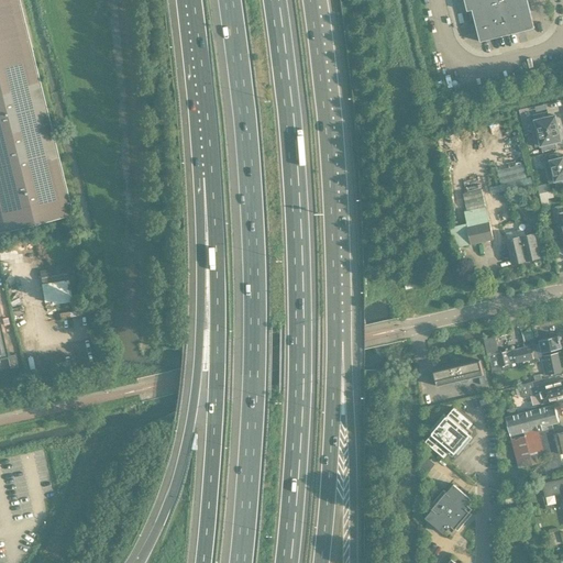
[(0,0),(0,232),(73,214),(19,0),(0,0)]
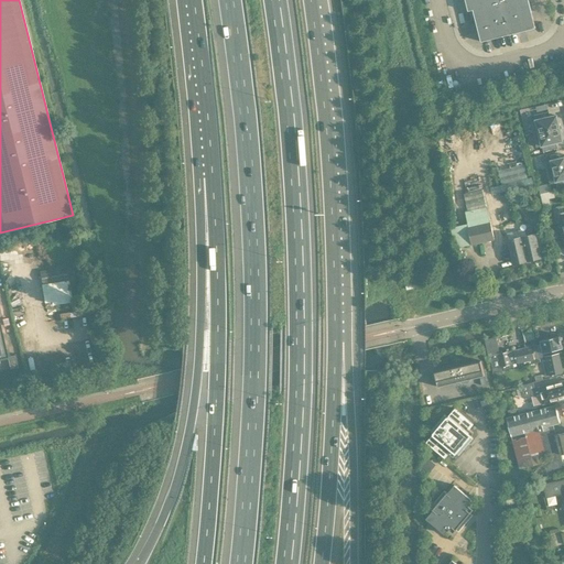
[(499,0),(465,0),(468,11),(473,10),(500,3),(499,0)]
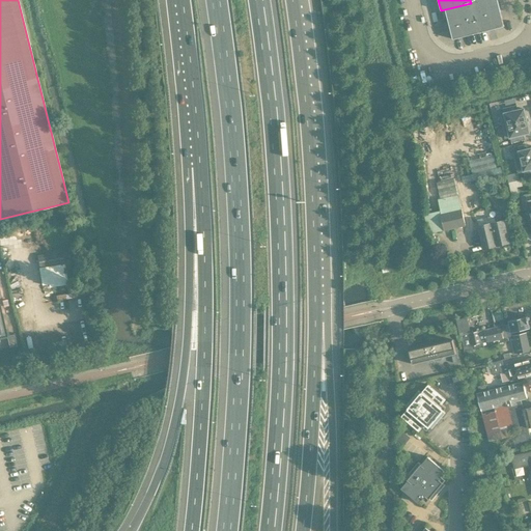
[(481,0),(471,3),(445,9),(452,39),(504,26),(497,0),(481,0)]
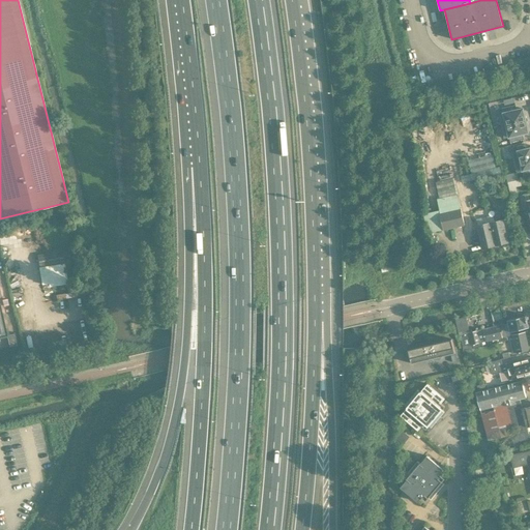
[(516,105),(513,97),(503,100),(505,108),(516,105)]
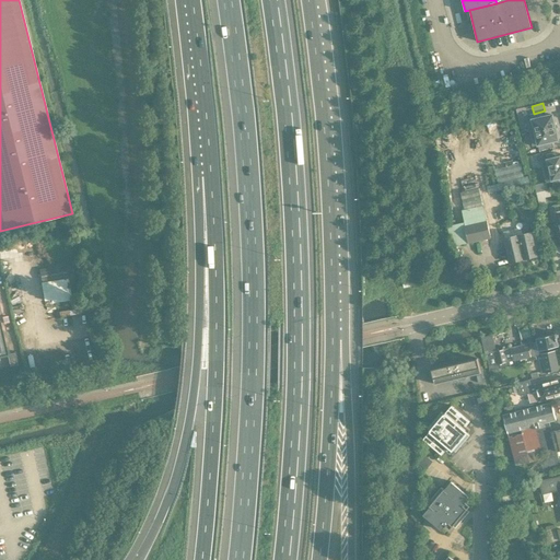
[(526,121),(529,133),(556,128),(552,115),(546,116),(545,111),(534,114),(531,114),(532,119),(526,121)]
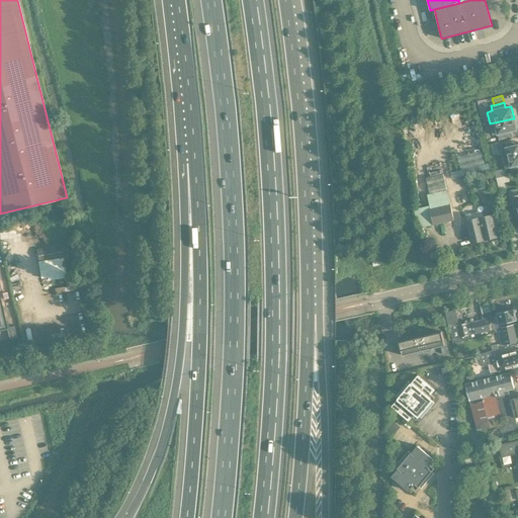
[(514,118),(490,123),(493,136),(498,135),(499,140),(512,136),(511,132),(517,130),(514,118)]
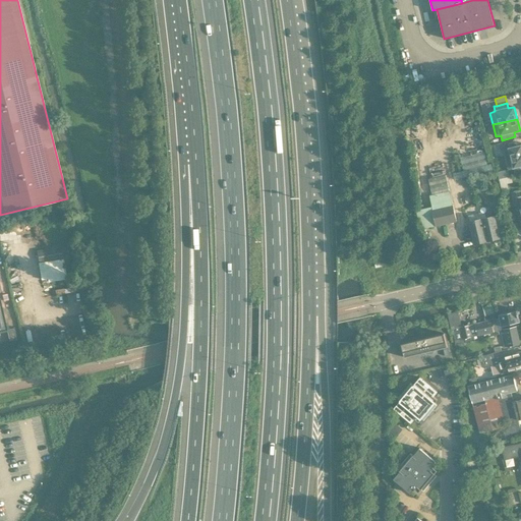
[(520,143),(520,145),(520,146),(517,147),(516,141),(508,143),(509,149),(504,150),(507,160),(509,169),(514,168),(515,173),(520,171),(520,143)]
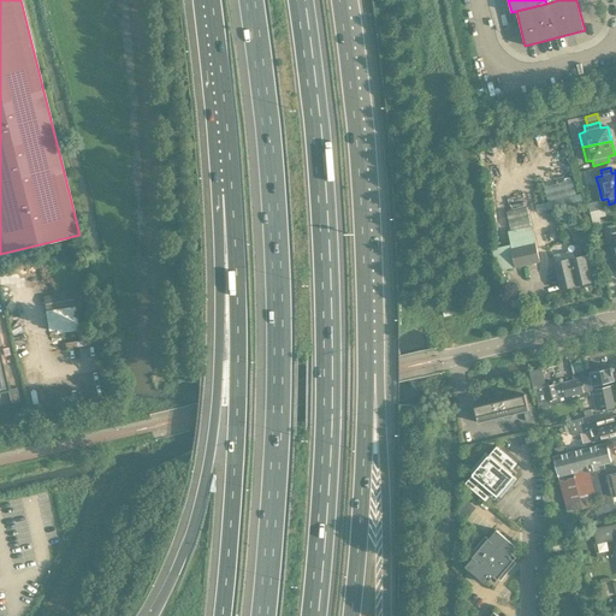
[(538,212),(582,201),(580,193),(576,194),(573,181),(544,187),(548,201),(535,203),(538,212)]
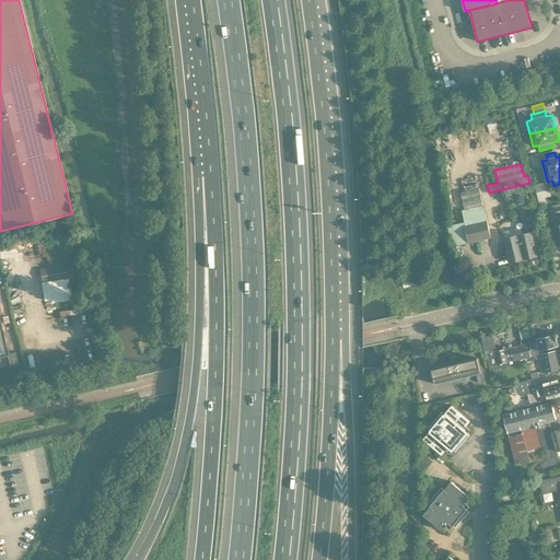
[(464,206),(482,201),(479,187),(461,191),(464,206)]
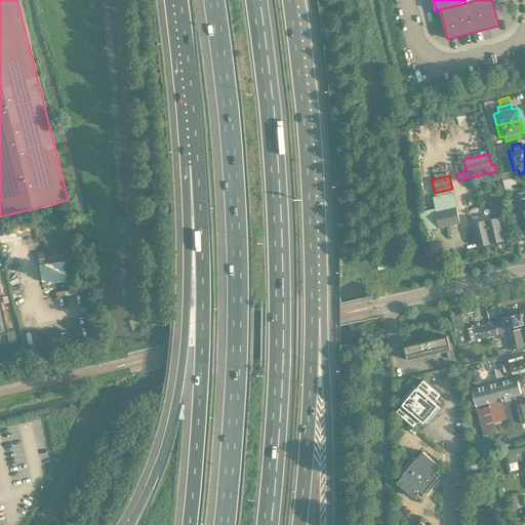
[(524,190),(524,175),(524,176),(507,179),(509,194),(524,190)]
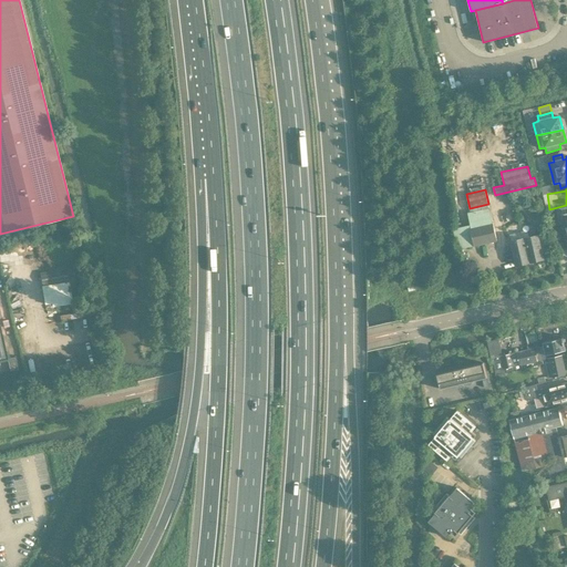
[(475,245),(497,239),(490,207),(467,213),(475,245)]
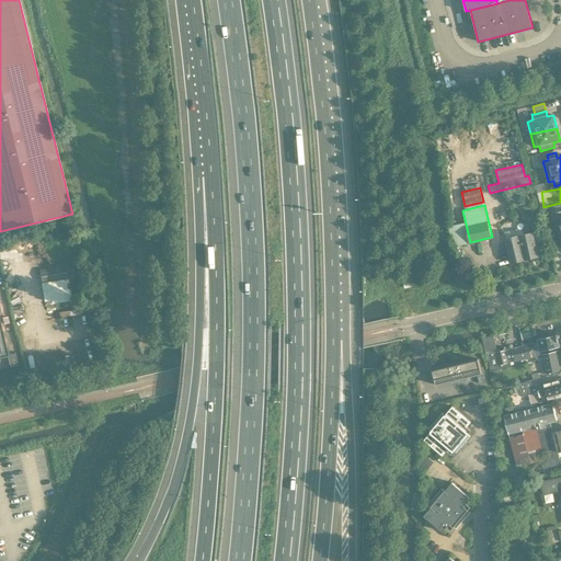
[(538,256),(533,232),(524,235),(522,228),(517,229),(524,260),(538,256)]
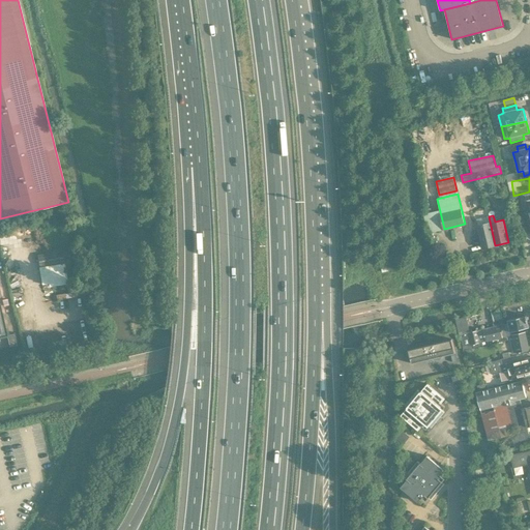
[(495,245),(489,216),(476,219),(478,226),(477,226),(482,248),(495,245)]
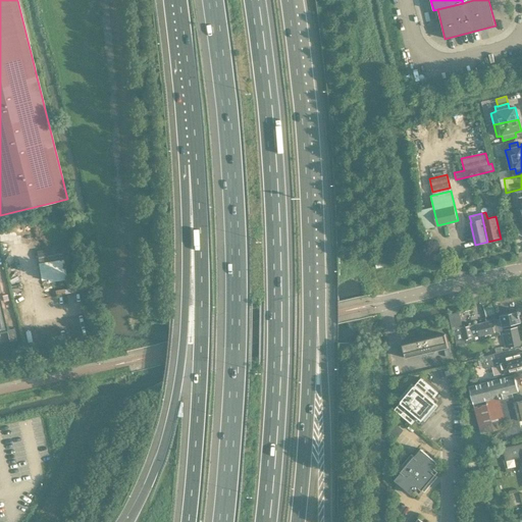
[(63,260),(61,247),(37,251),(39,264),(63,260)]
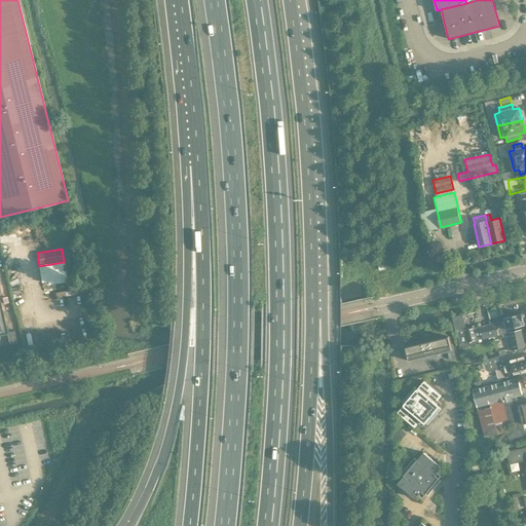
[(496,305),(489,307),(486,307),(489,318),(499,316),(496,305)]
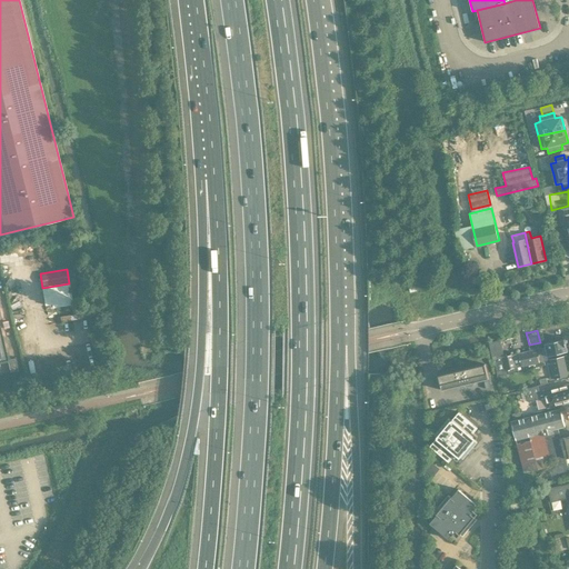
[(568,351),(565,339),(545,343),(548,357),(568,351)]
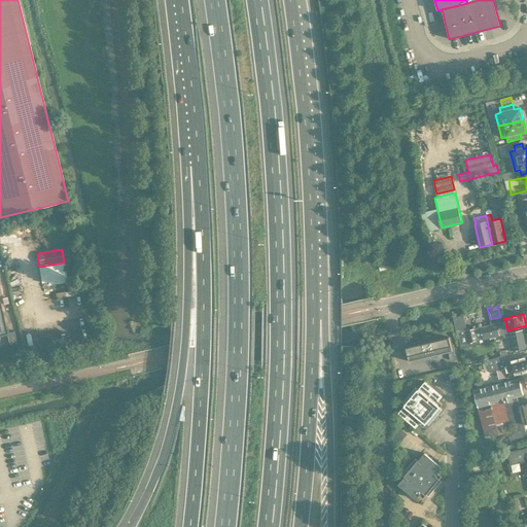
[(501,322),(481,327),(485,343),(505,338),(501,322)]
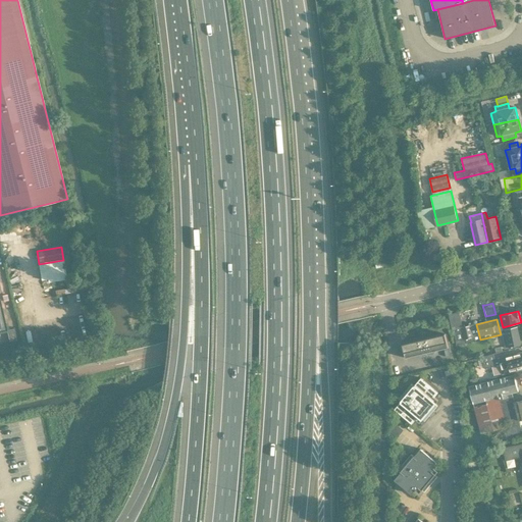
[(460,344),(480,340),(476,324),(457,329),(460,344)]
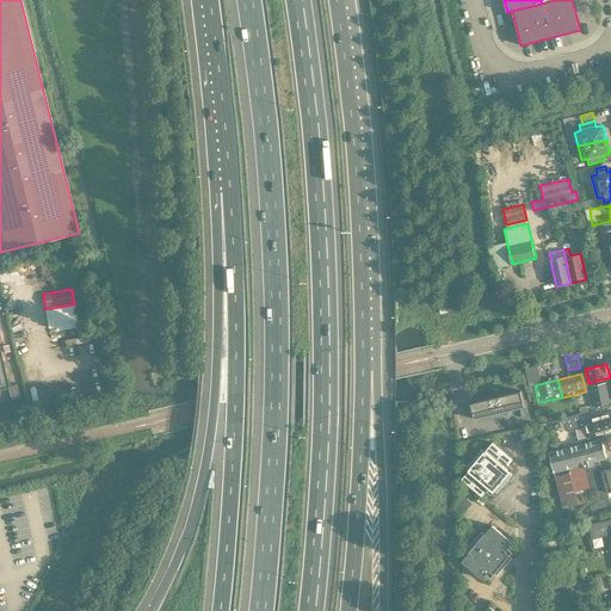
[(605,383),(591,387),(592,392),(588,393),(590,395),(593,395),(594,401),(591,402),(592,406),(596,405),(596,407),(610,403),(605,383)]
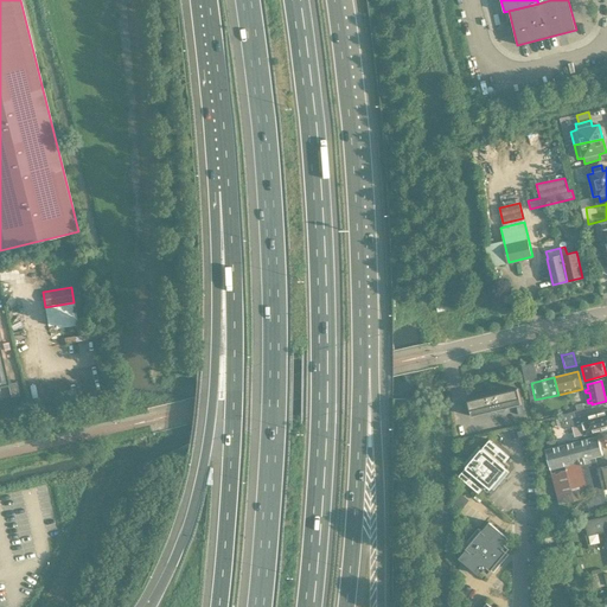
[(16,382),(8,384),(12,397),(19,396),(16,382)]
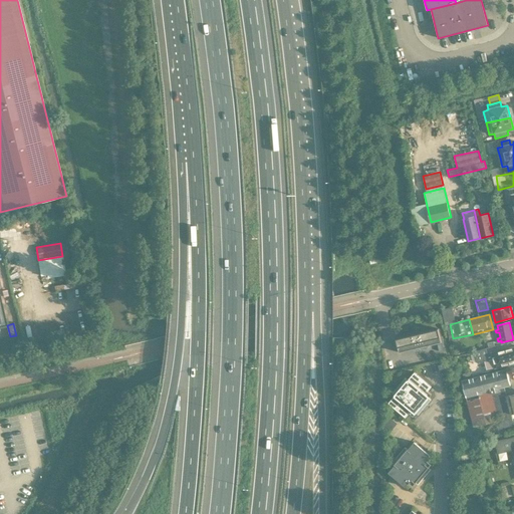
[(438,328),(396,339),(399,352),(442,342),(438,328)]
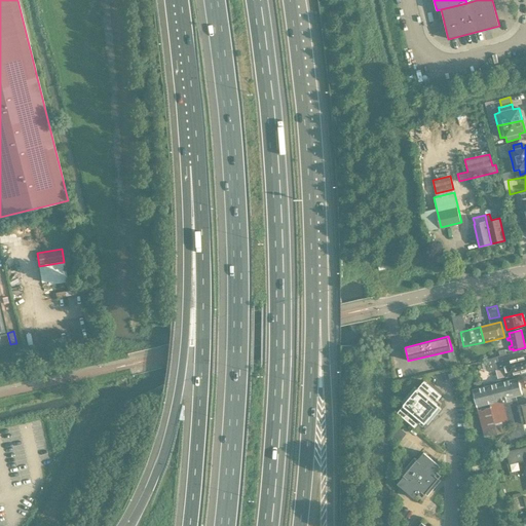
[(497,357),(487,360),(489,369),(496,368),(499,378),(525,371),(525,355),(498,363),(497,357)]
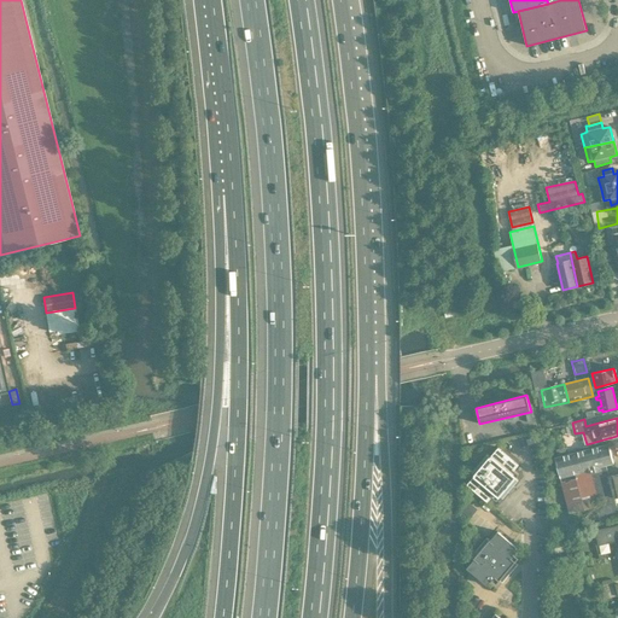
[(608,491),(602,466),(613,464),(610,444),(607,444),(605,444),(554,458),(569,514),(572,513),(596,507),(601,522),(617,517),(617,512),(614,497),(617,496),(617,474),(610,477),(612,490),(608,491)]
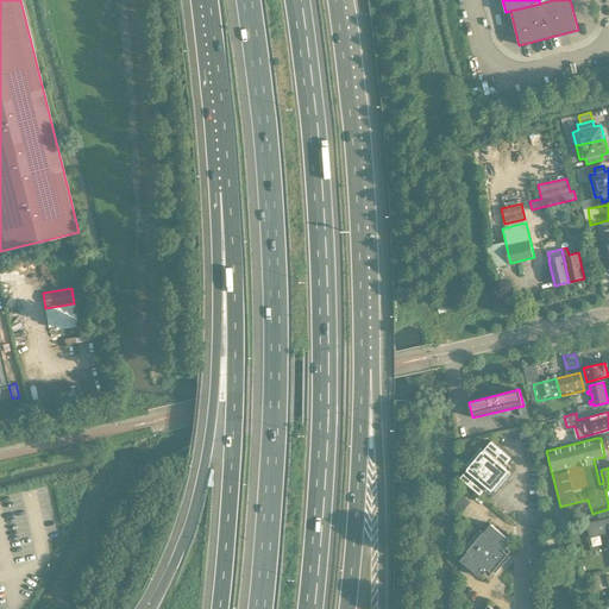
[(483,450),(479,447),(465,465),(468,469),(460,477),(479,494),(484,488),(490,493),(493,489),(496,491),(501,485),(502,487),(507,481),(506,479),(510,473),(508,471),(512,468),(506,463),(510,457),(493,443),(491,441),(483,450)]
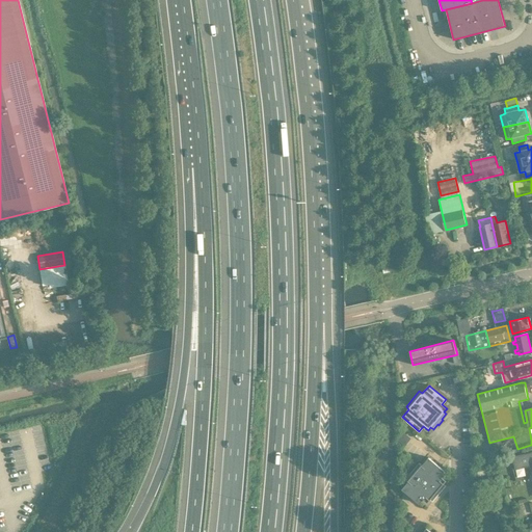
[(522,469),(519,455),(512,457),(515,470),(522,469)]
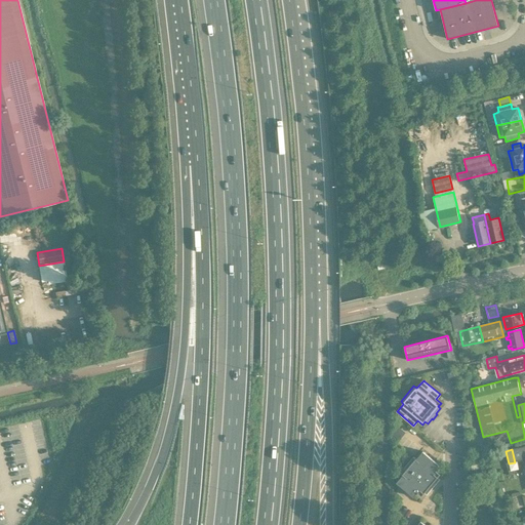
[(439,466),(422,451),(416,459),(413,456),(400,473),(403,475),(397,483),(413,496),(416,492),(421,496),(425,493),(427,495),(432,490),(433,491),(437,485),(436,485),(440,479),(438,477),(441,474),(436,470),(439,466)]
